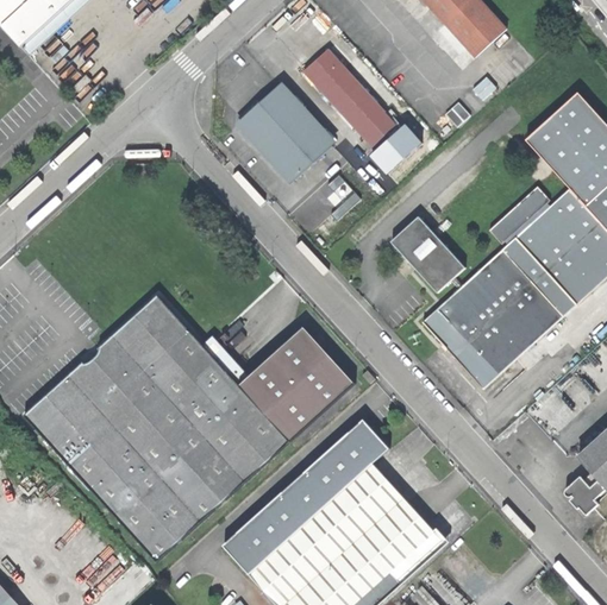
[(0,21),(19,44),(67,0),(0,0),(0,21)]
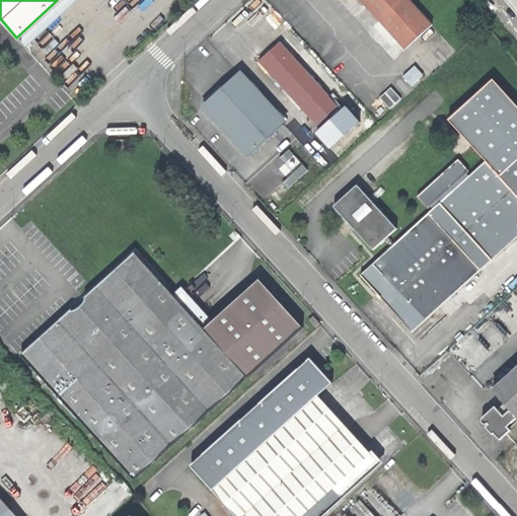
[(57,0),(16,38),(24,46),(74,0),(57,0)]
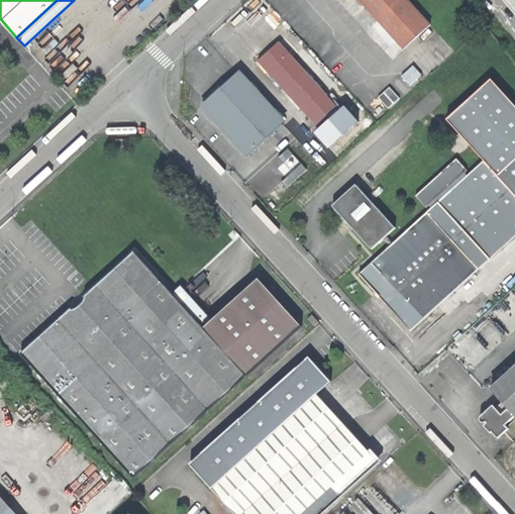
[(358,0),(401,47),(428,22),(408,0),(358,0)]
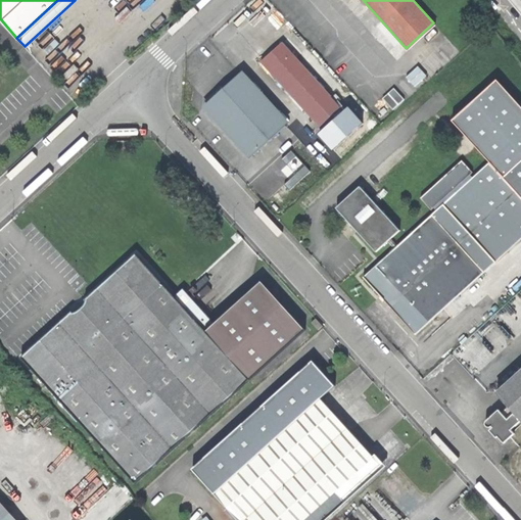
[(322,127),(342,108),(280,40),(259,58),(322,127)]
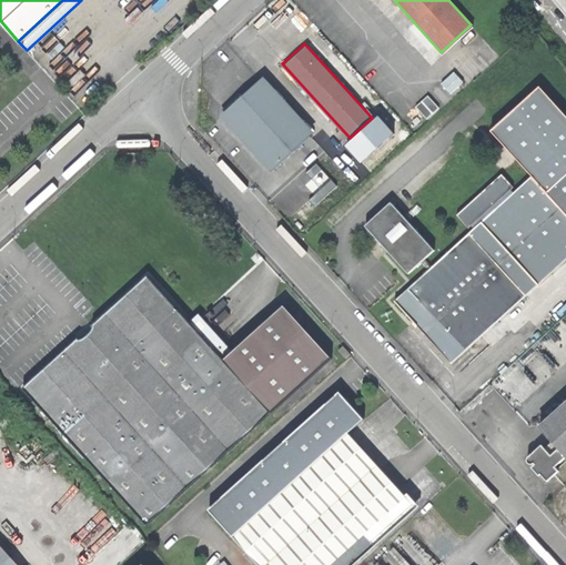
[(241,93),(224,109),(274,164),(309,134),(258,78),(241,93)]
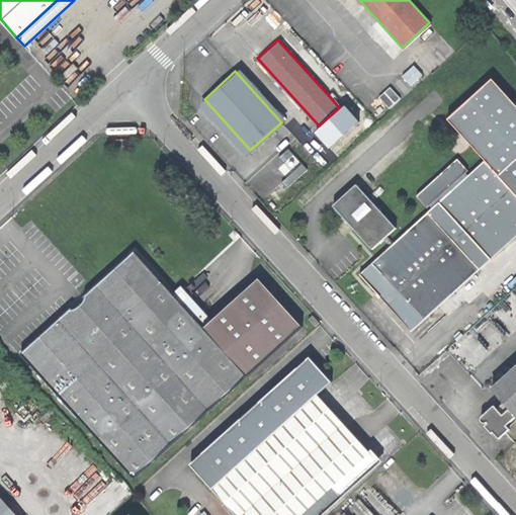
[(201,96),(204,99),(220,85),(218,83),(210,89),(201,96)]
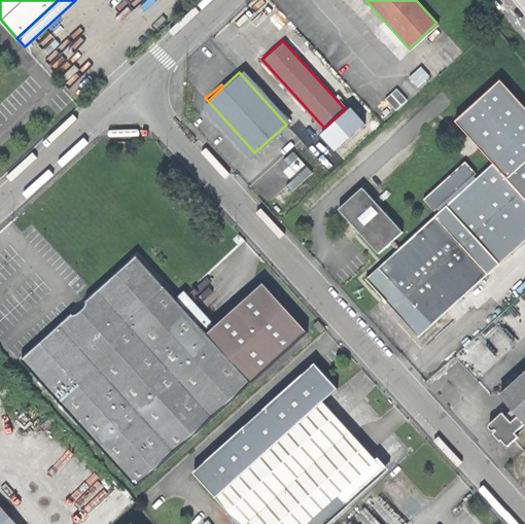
[(394,107),(406,97),(395,85),(384,96),(394,107)]
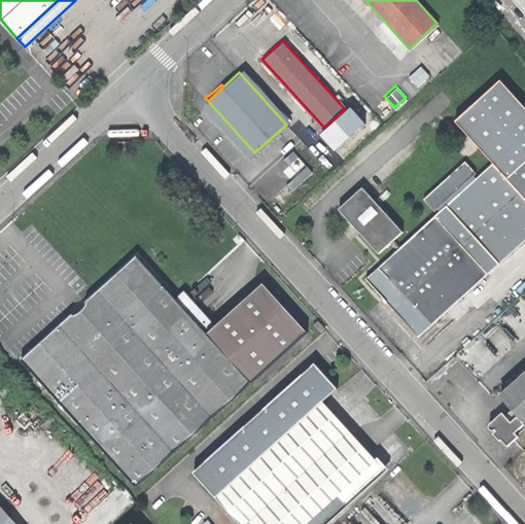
[(296,154),(291,149),(282,158),(287,164),(296,154)]
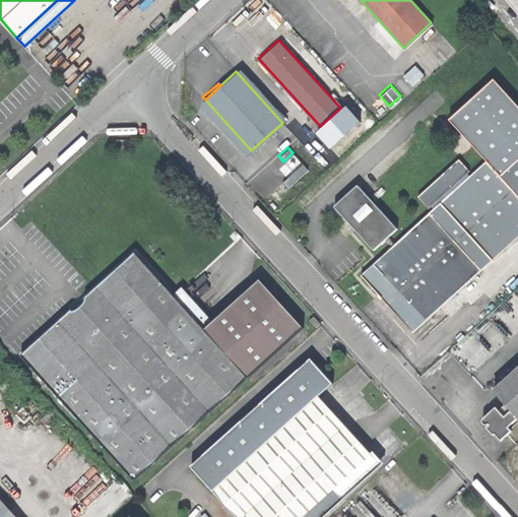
[(283,162),(277,167),(286,176),(302,163),(293,152),(283,162)]
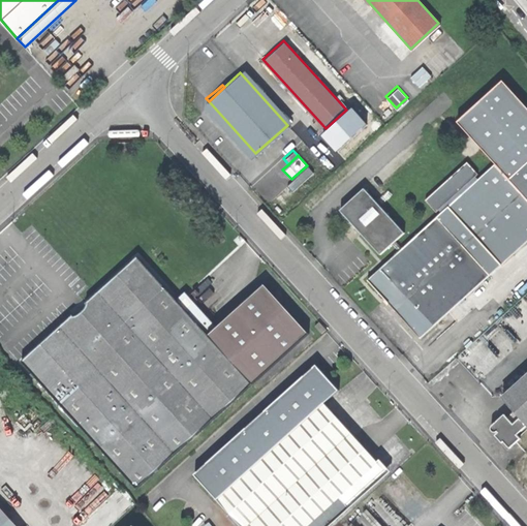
[(526,158),(508,176),(495,161),(477,176),(475,173),(477,171),(467,157),(424,195),(435,209),(437,206),(440,209),(420,228),(414,228),(413,234),(402,243),(398,248),(366,276),(393,306),(419,335),(487,274),(489,270),(526,237),(526,158)]
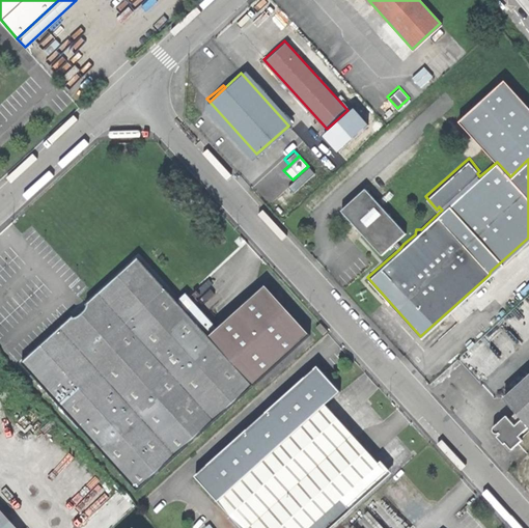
[(313,171),(308,166),(293,179),(287,185),(291,190),(313,171)]
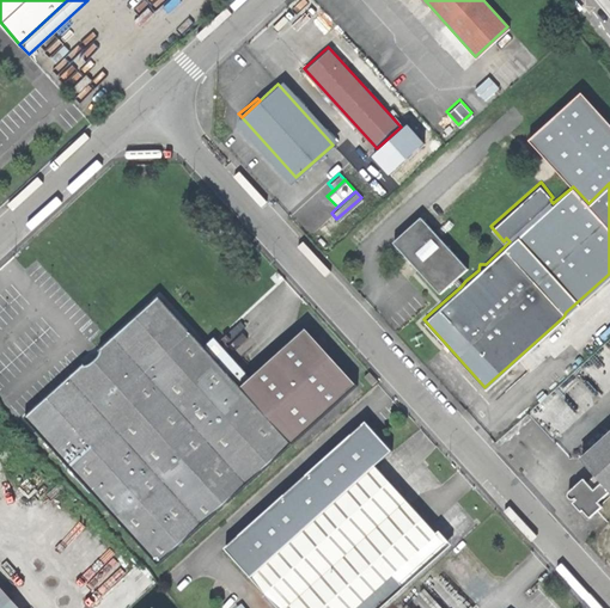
[(458,274),(467,265),(419,214),(390,239),(439,292),(453,278),(458,274)]
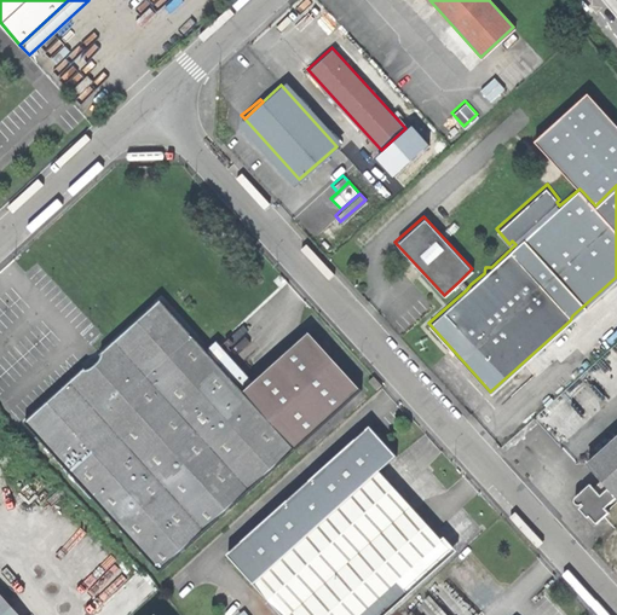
[(459,282),(466,290),(471,284),(463,277),(459,282)]
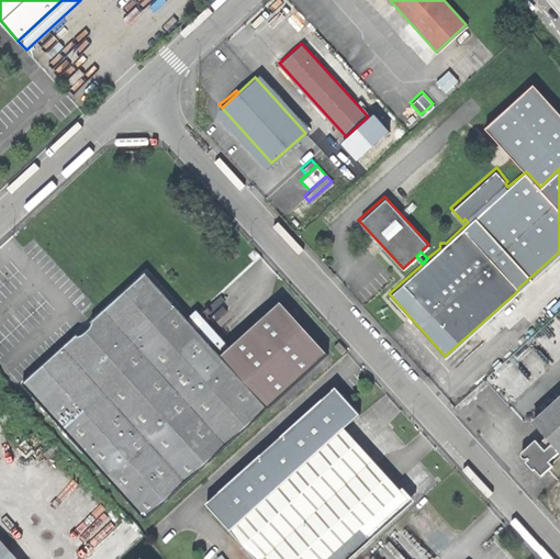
[(267,406),(326,354),(279,302),(230,347),(221,355),(186,317),(144,272),(89,322),(90,324),(86,331),(79,336),(76,333),(21,383),(144,517),(267,406)]
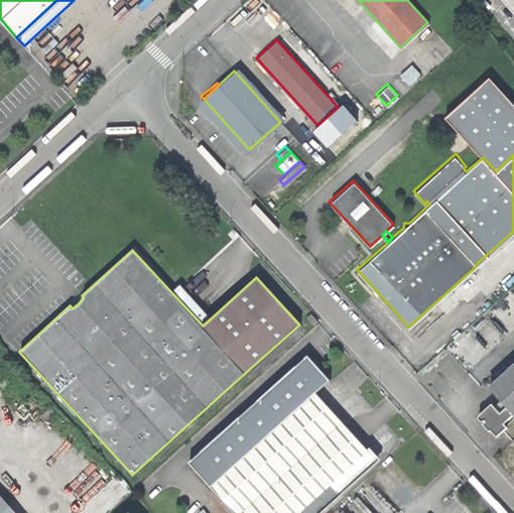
[(179,283),(170,291),(203,326),(211,318),(179,283)]
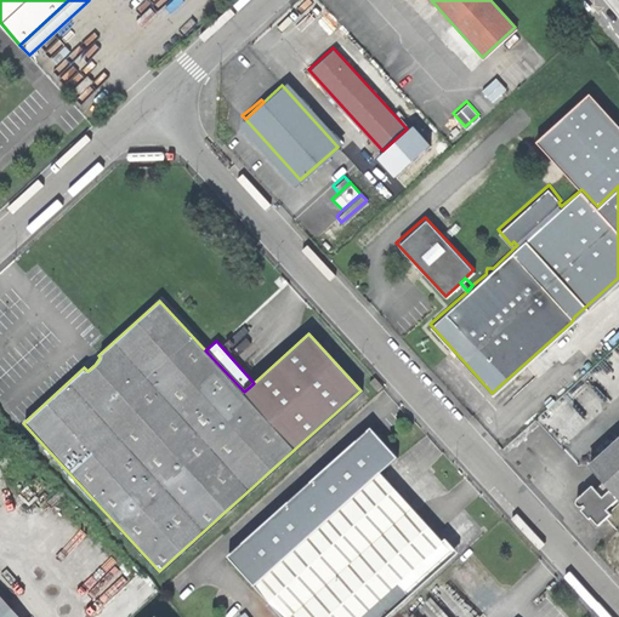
[(376,390),(381,386),(373,376),(368,381),(376,390)]
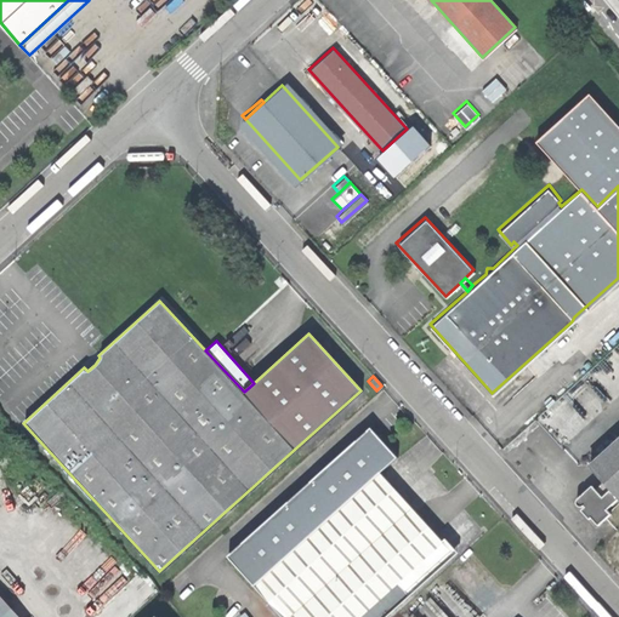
[(384,616),(409,594),(407,593),(452,553),(441,542),(442,541),(396,490),(379,472),(396,456),(369,427),(226,555),(282,616),(384,616)]
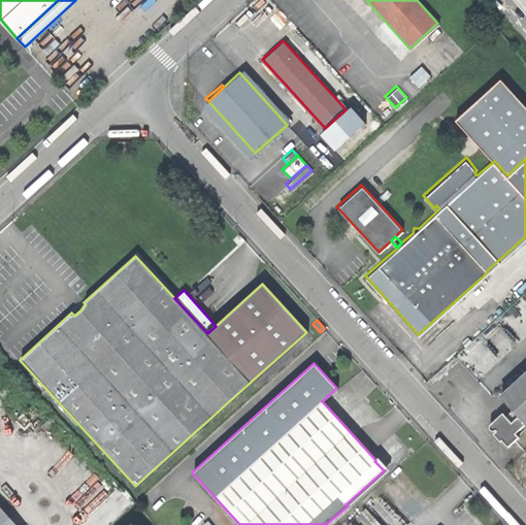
[(525,420),(525,369),(500,393),(514,406),(513,407),(511,407),(504,413),(501,411),(489,423),(489,425),(493,427),(494,427),(495,426),(496,427),(495,429),(500,434),(508,444),(519,433),(516,430),(525,421),(525,420)]
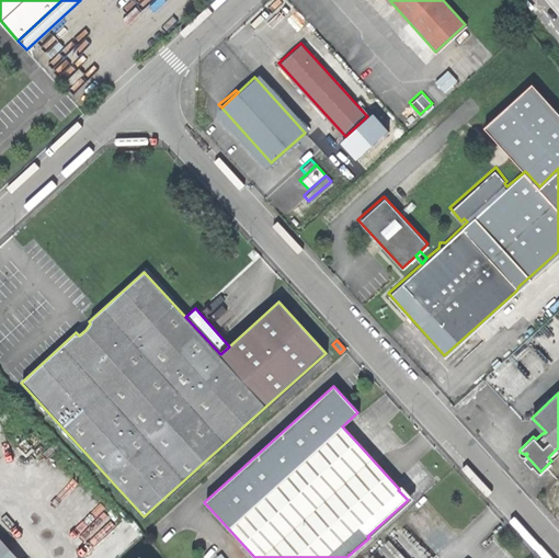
[(0,557),(16,557),(0,538),(0,557)]
